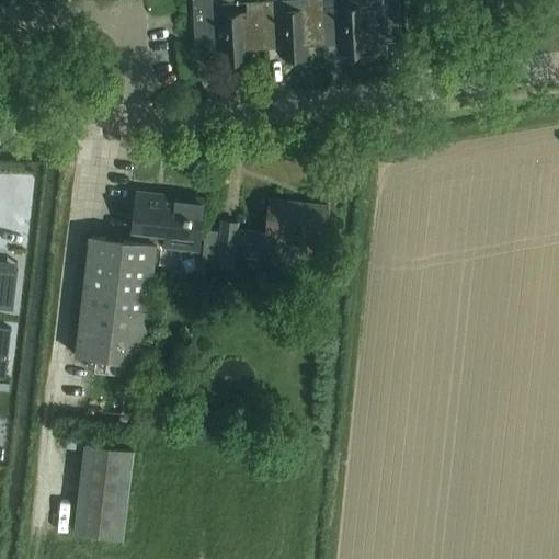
[(191,0),(194,46),(203,46),(203,57),(219,56),(220,66),(248,65),(248,52),(263,50),(261,2),(244,3),(246,14),(217,15),(216,4),(212,0),(191,0)]
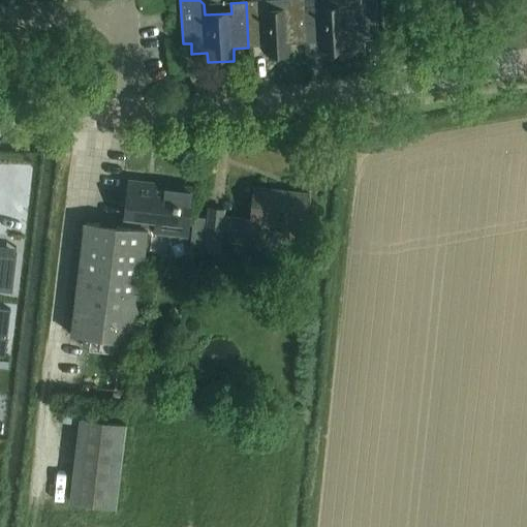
[(261,2),(246,2),(248,48),(264,47),(265,58),(290,57),(290,45),(306,44),(303,0),(288,0),(287,0),(261,2)]
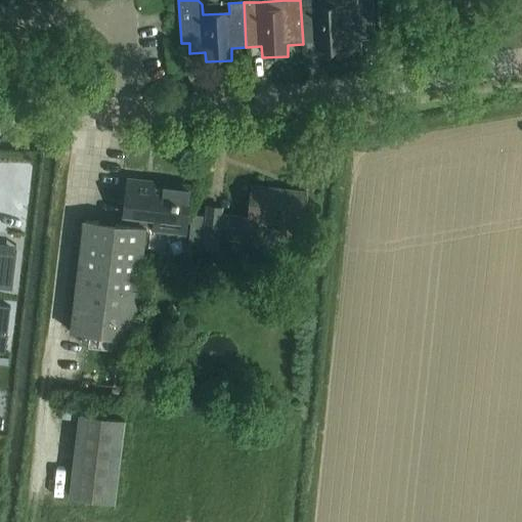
[(300,0),(303,44),(317,44),(318,55),(340,54),(344,54),(344,53),(347,53),(347,54),(360,53),(359,41),(359,40),(358,22),(372,20),(371,0),(300,0)]
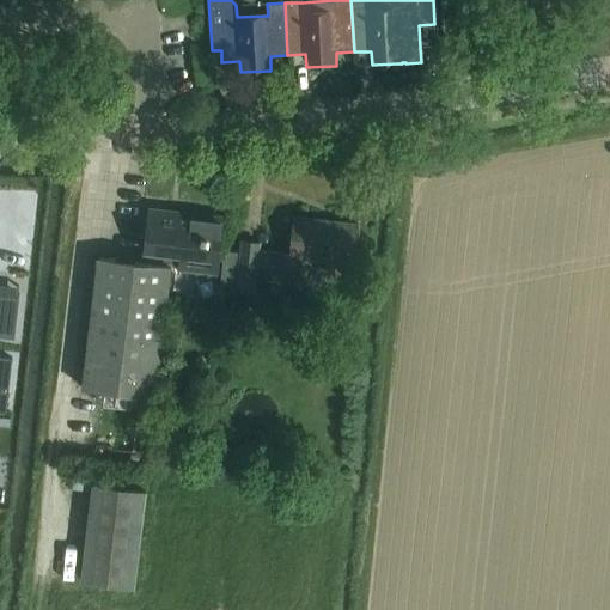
[(142,266),(171,269),(171,267),(178,268),(178,272),(217,275),(224,220),(148,212),(142,266)]
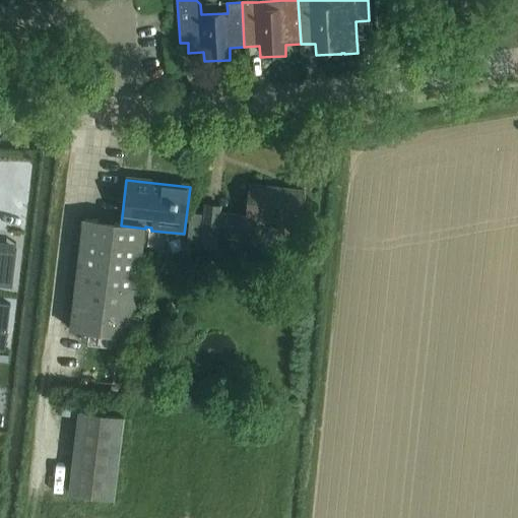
[(203,216),(199,248),(214,250),(216,238),(252,242),(255,221),(298,225),(301,192),(249,187),(246,218),(218,214),(219,207),(204,206),(203,216)]
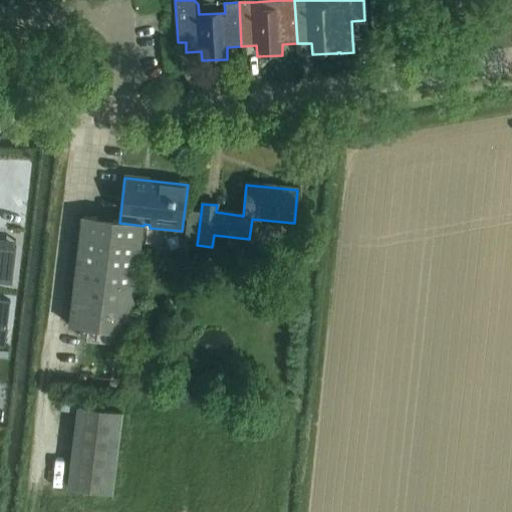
[(119,223),(81,218),(68,327),(131,334),(144,226),(119,223)]
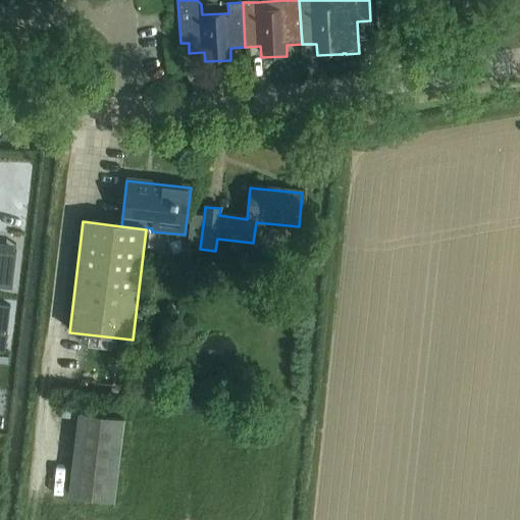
[(0,288),(11,290),(15,254),(0,251),(0,288)]
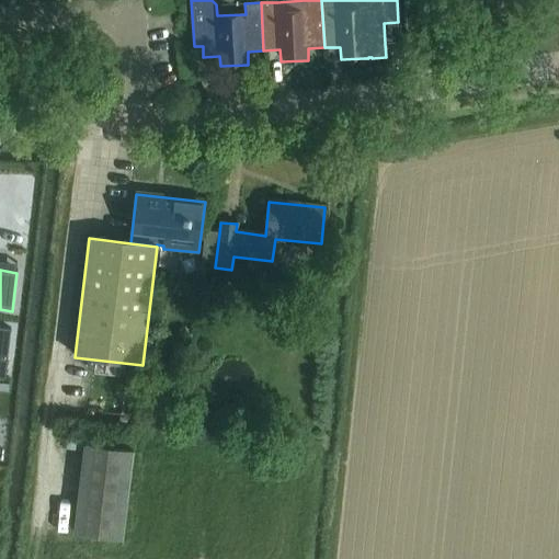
[(0,379),(4,380),(10,330),(0,328),(0,379)]
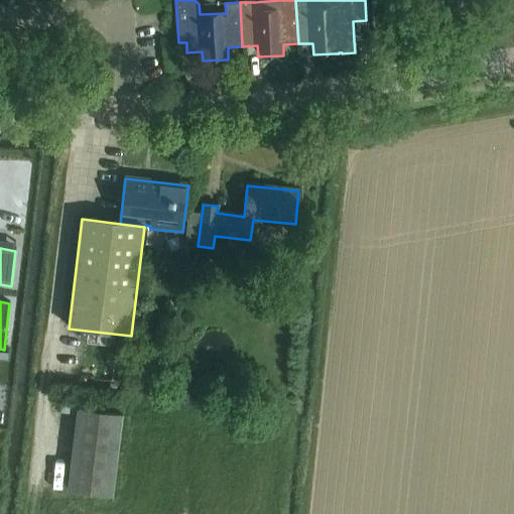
[(112,497),(122,415),(78,410),(68,492),(112,497)]
